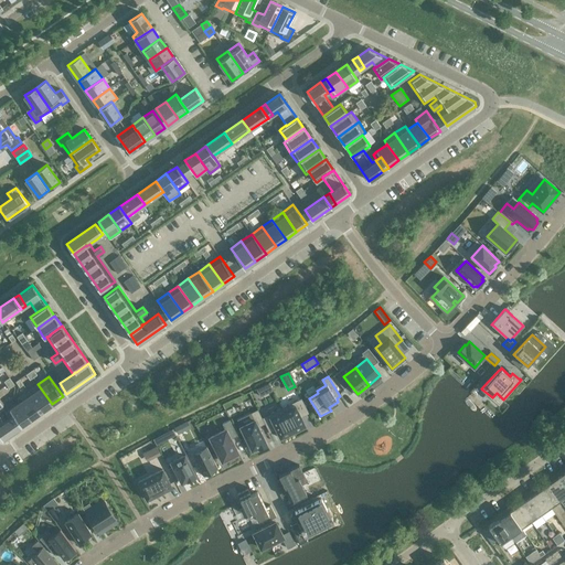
[(269,383),(257,388),(260,396),(273,390),(269,383)]
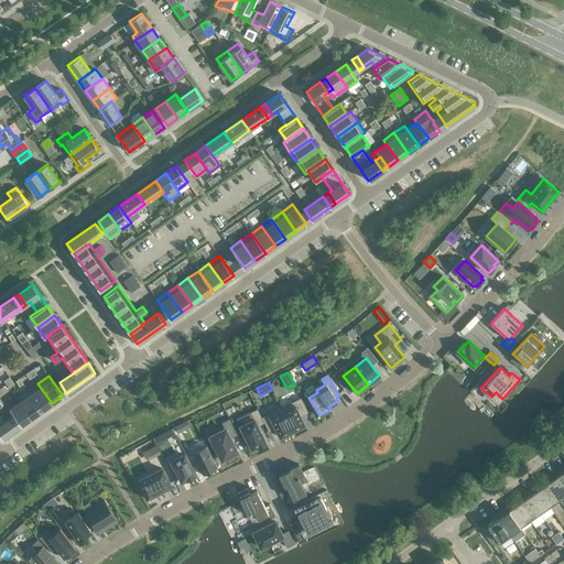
[(52,403),(38,383),(28,391),(42,411),(52,403)]
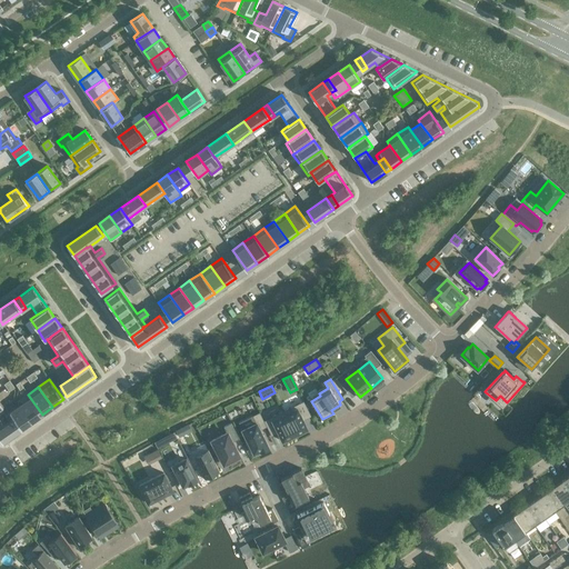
[(42,415),(28,395),(17,401),(20,406),(20,405),(32,421),(42,415)]
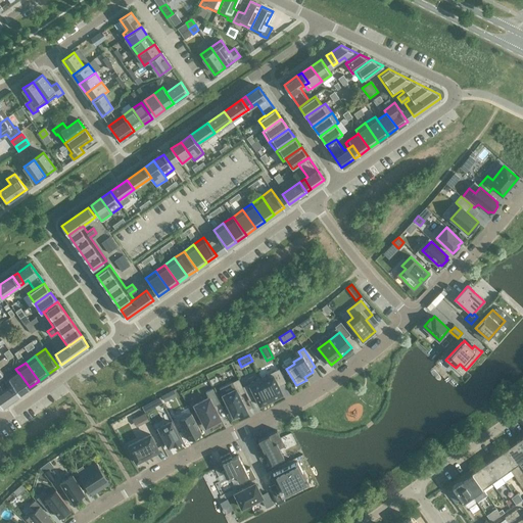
[(278,384),(285,381),(279,369),(260,378),(272,399),(283,394),(278,384)]
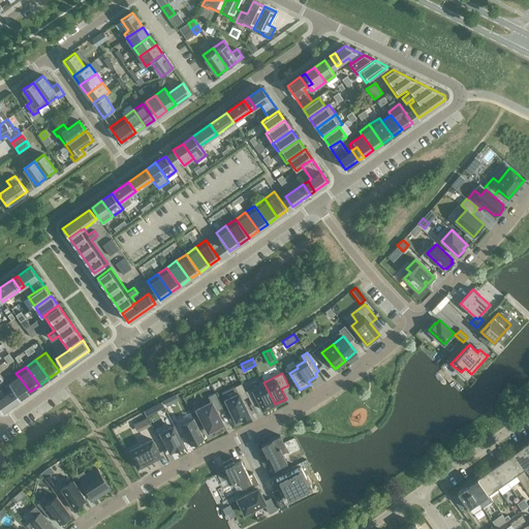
[(19,376),(19,377),(8,383),(9,384),(5,386),(9,392),(12,389),(20,399),(30,392),(19,376)]
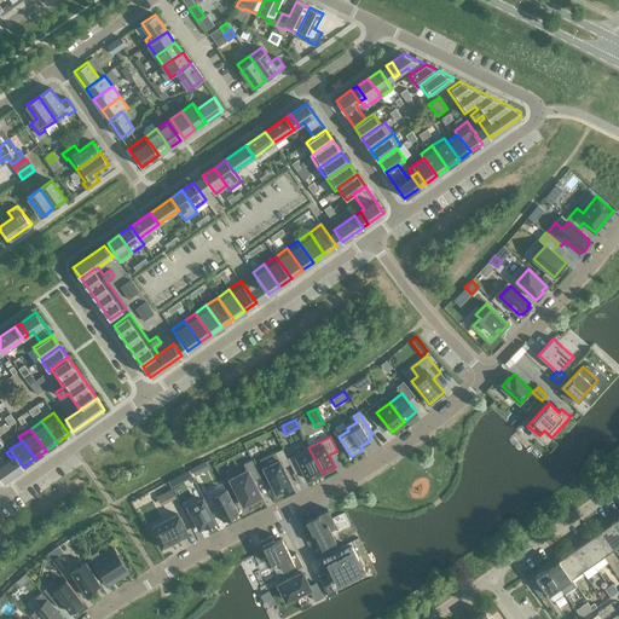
[(322,473),(308,447),(287,458),(290,466),(294,472),(301,468),(307,480),(322,473)]
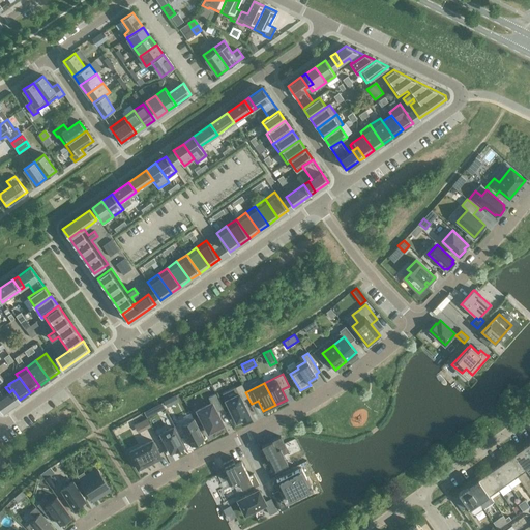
[(251,417),(242,402),(248,399),(245,392),(242,385),(235,388),(238,394),(226,401),(231,411),(229,412),(233,420),(235,419),(236,422),(242,419),(243,420),(251,417)]
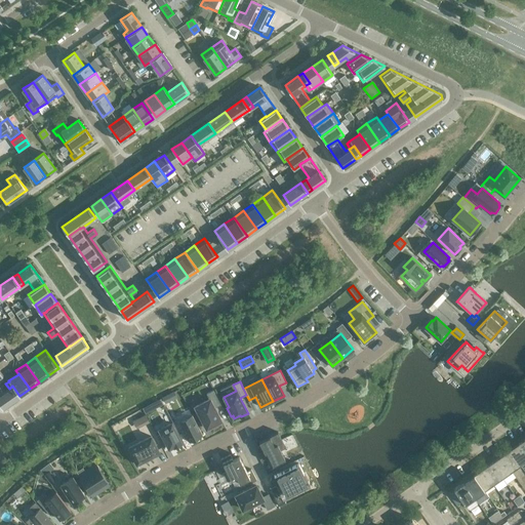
[(0,404),(2,408),(15,399),(8,389),(5,392),(0,384),(0,404)]
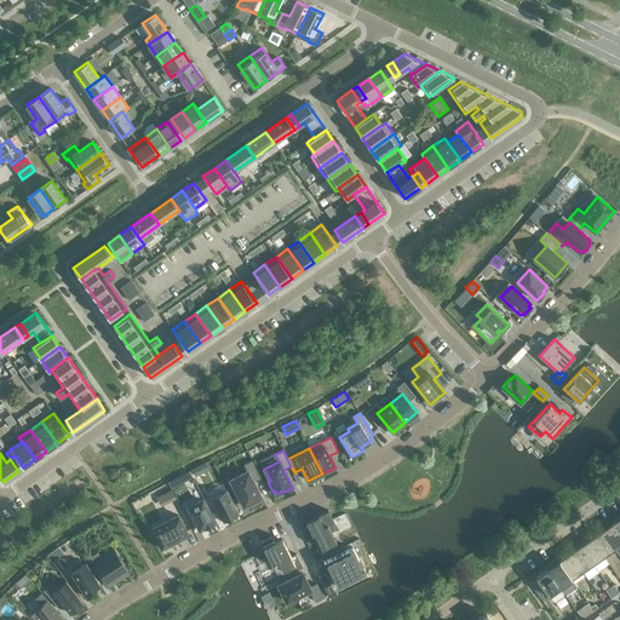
[(15,455),(11,459),(10,459),(18,471),(23,468),(15,455)]
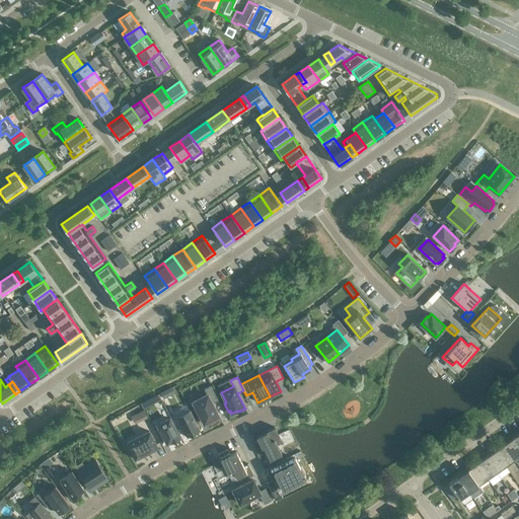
[(193,402),(204,424),(219,416),(212,403),(218,400),(211,386),(204,389),(207,395),(193,402)]
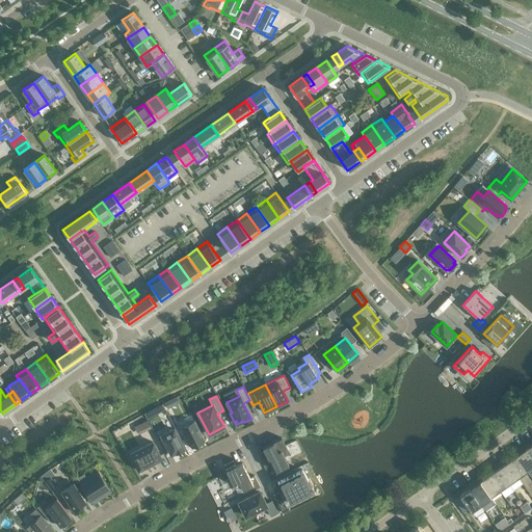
[(162,404),(144,414),(148,419),(165,409),(162,404)]
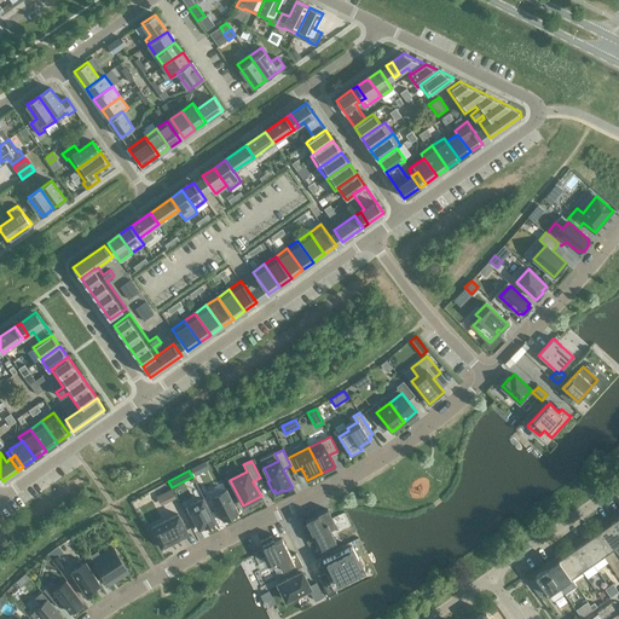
[(223,482),(207,490),(212,498),(210,498),(223,521),(238,513),(226,490),(223,482)]
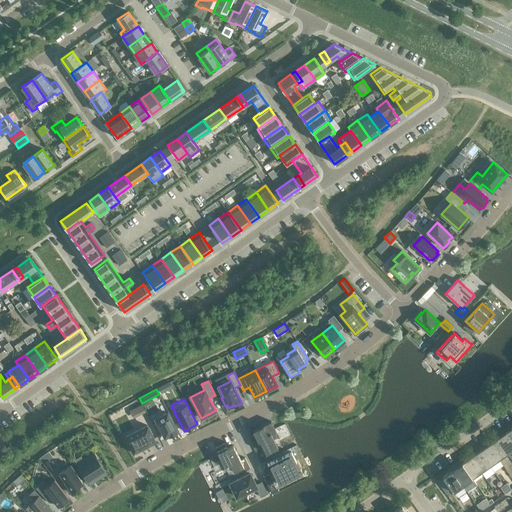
[(141,405),(135,408),(139,415),(145,412),(141,405)]
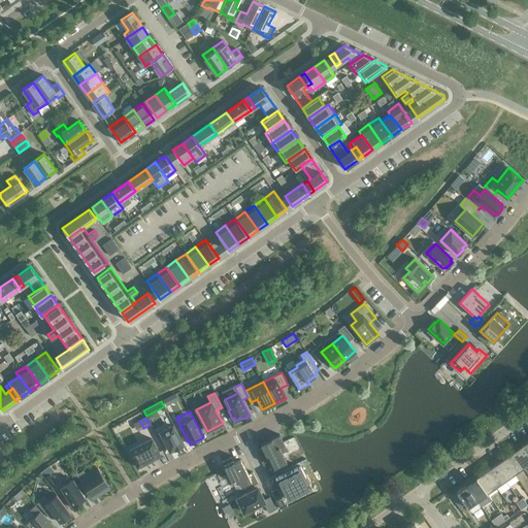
[(158,438),(164,450),(168,448),(170,451),(174,449),(175,450),(183,446),(172,426),(160,432),(162,436),(158,438)]
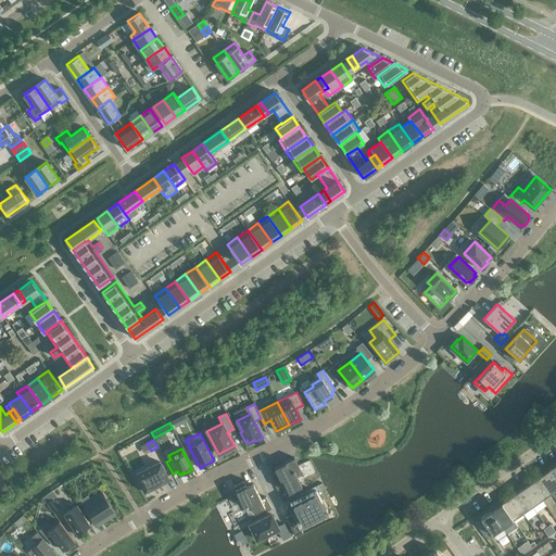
[(276,471),(272,474),(278,485),(283,482),(289,492),(302,485),(298,477),(303,475),(294,457),(275,467),(276,471)]
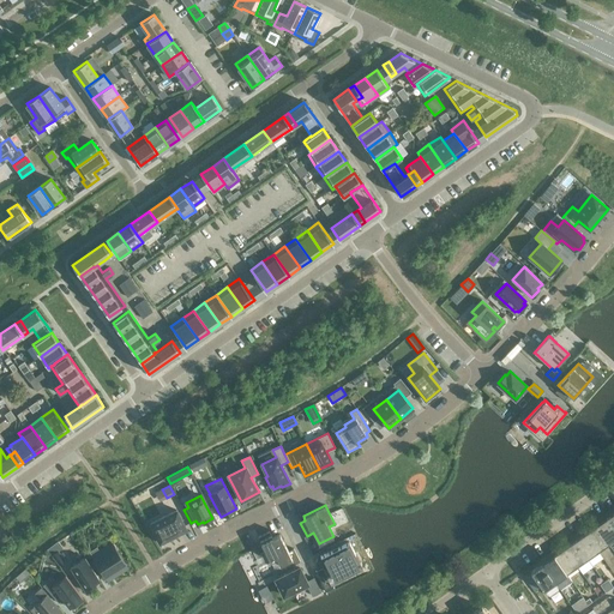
[(176,510),(150,524),(160,542),(160,543),(161,543),(161,542),(170,537),(170,539),(176,535),(186,530),(187,529),(186,529),(176,510)]
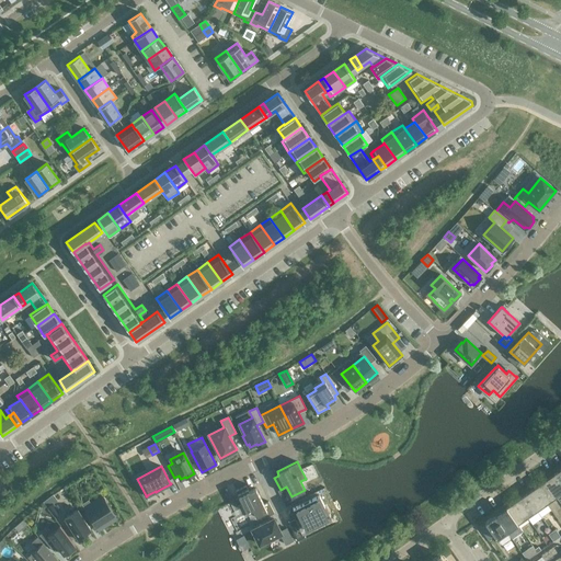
[(560,493),(560,483),(554,473),(545,481),(557,497),(560,493)]
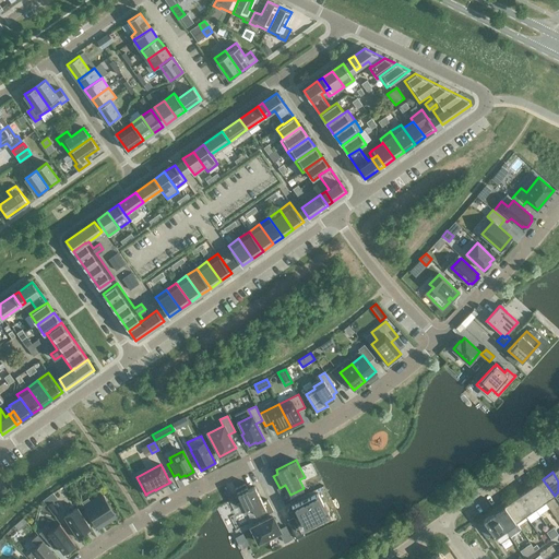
[(555,496),(543,479),(533,486),(545,502),(555,496)]
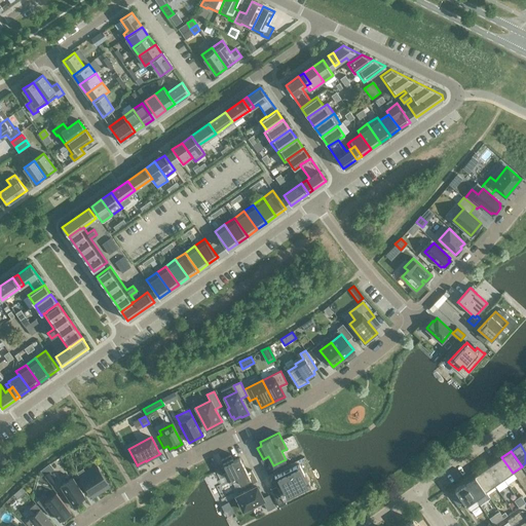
[(249,476),(239,458),(233,460),(231,455),(221,460),(231,480),(236,478),(240,484),(250,479),(252,484),(257,481),(254,474),(249,476)]
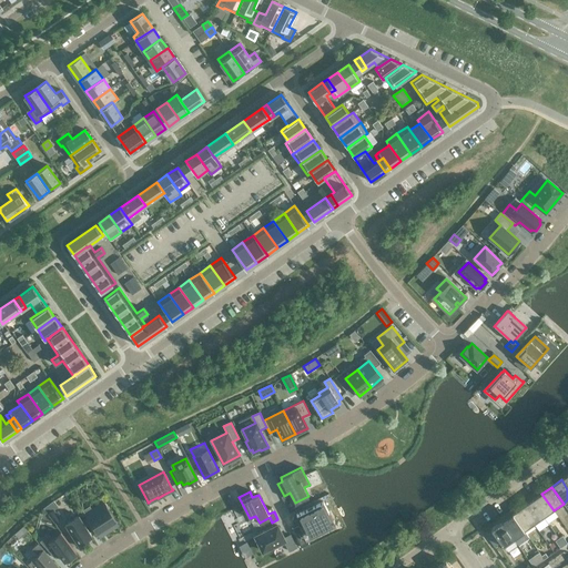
[(554,510),(541,494),(531,500),(544,517),(554,510)]
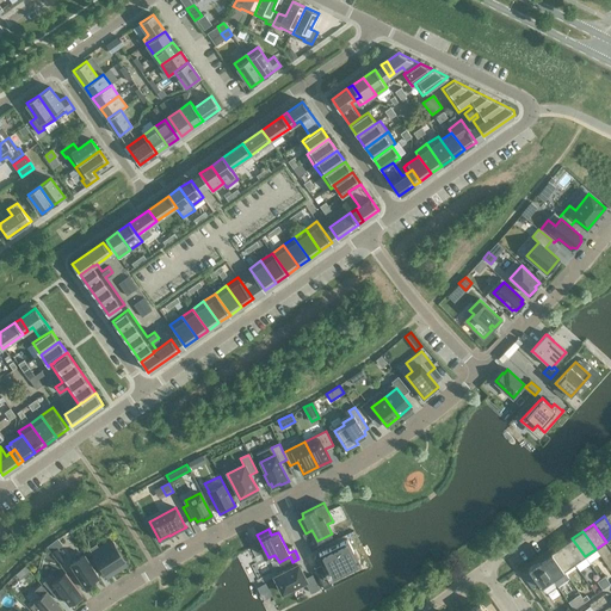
[(585,556),(572,538),(561,545),(574,563),(585,556)]
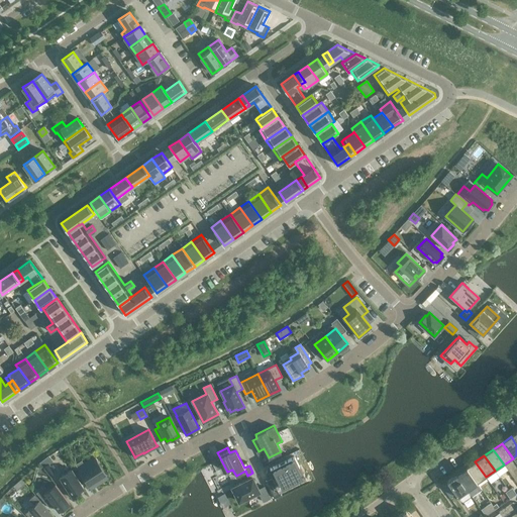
[(275,498),(281,495),(277,488),(303,475),(294,456),(270,469),(273,474),(271,475),(270,472),(269,472),(272,479),(266,482),(275,498)]
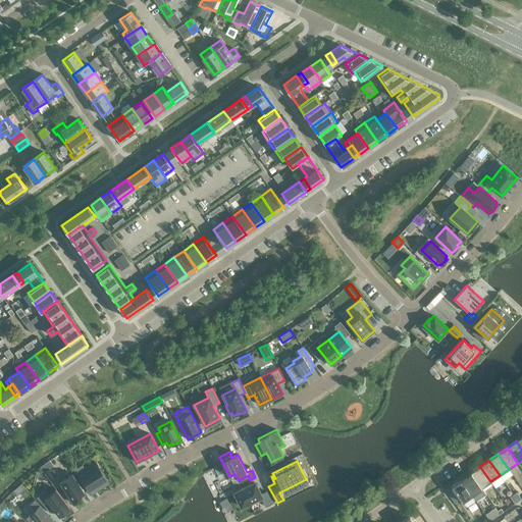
[(83,465),(75,469),(92,493),(108,482),(96,462),(85,469),(83,465)]
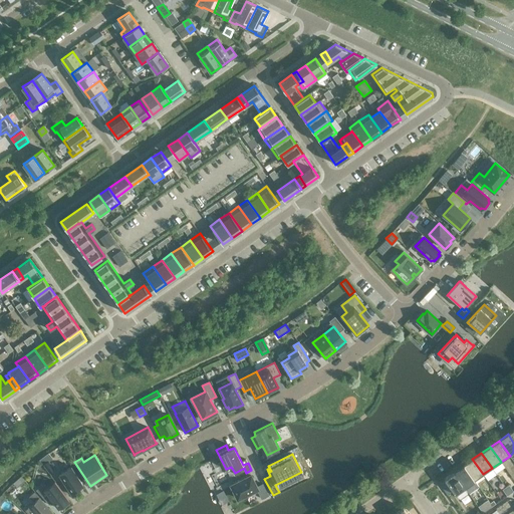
[(483,474),(472,459),(464,465),(474,480),(483,474)]
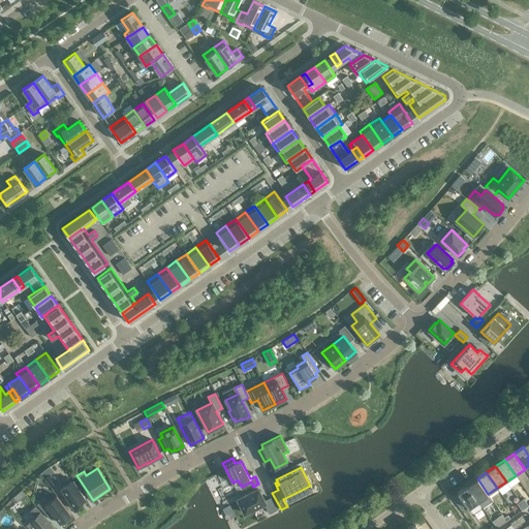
[(56,484),(50,475),(44,478),(51,487),(56,484)]
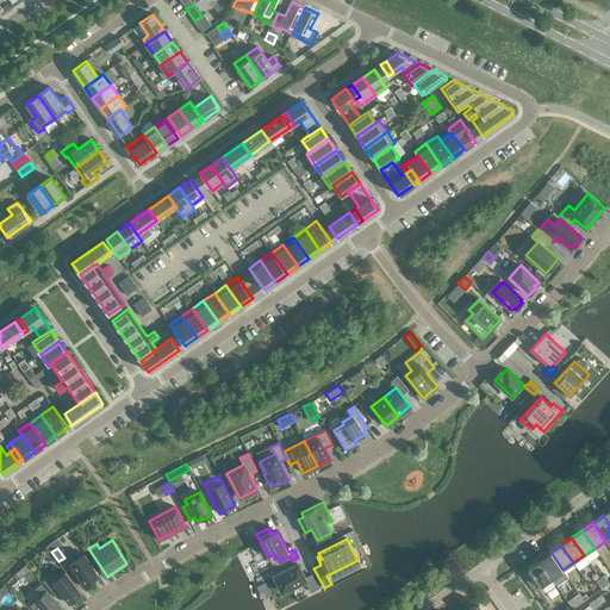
[(562,570),(551,552),(539,560),(551,578),(562,570)]
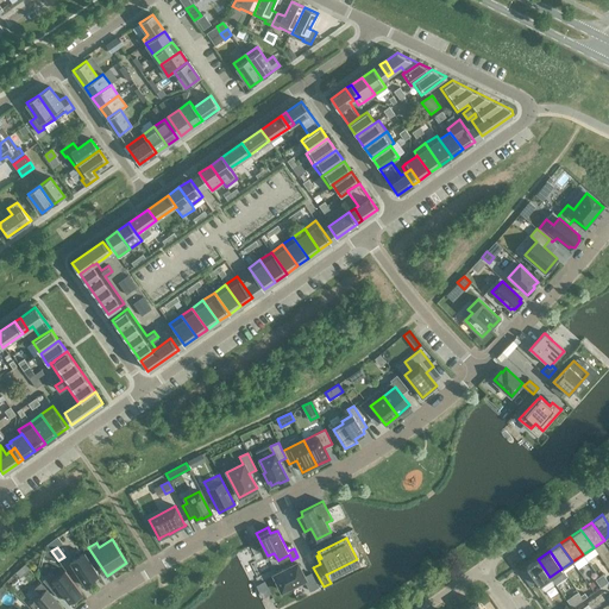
[(86,586),(95,581),(94,578),(99,575),(85,553),(70,563),(86,586)]
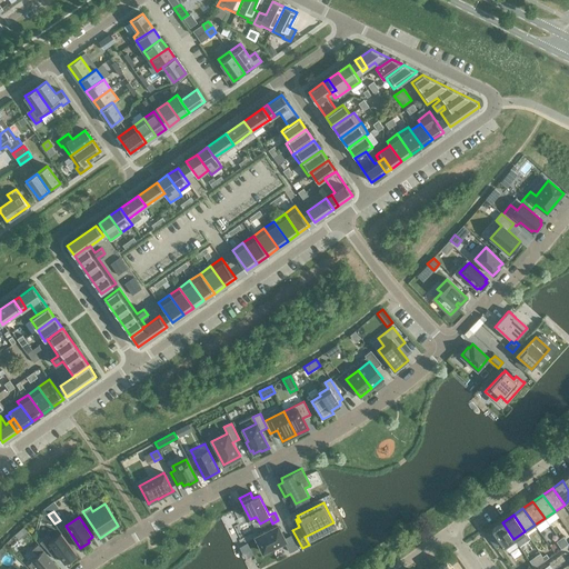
[(513,539),(502,522),(491,530),(503,547),(513,539)]
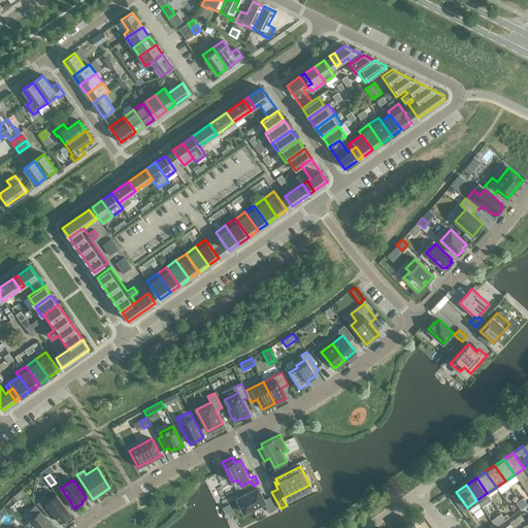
[(22,489),(13,497),(18,501),(26,494),(22,489)]
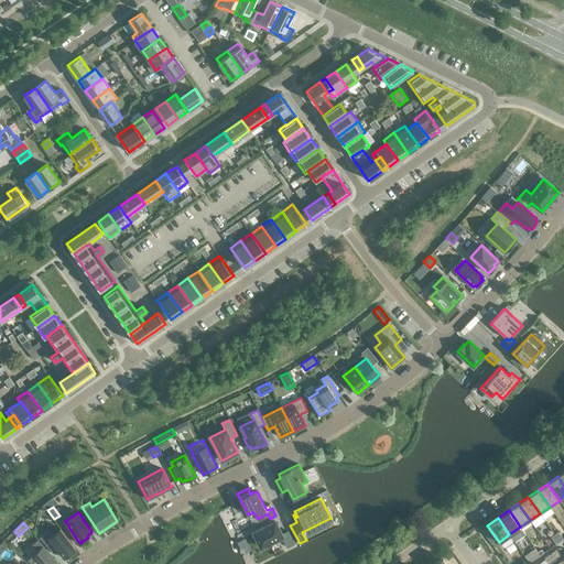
[(261,548),(282,537),(286,548),(294,543),(289,531),(281,534),(275,522),(268,525),(261,529),(253,533),(261,548)]
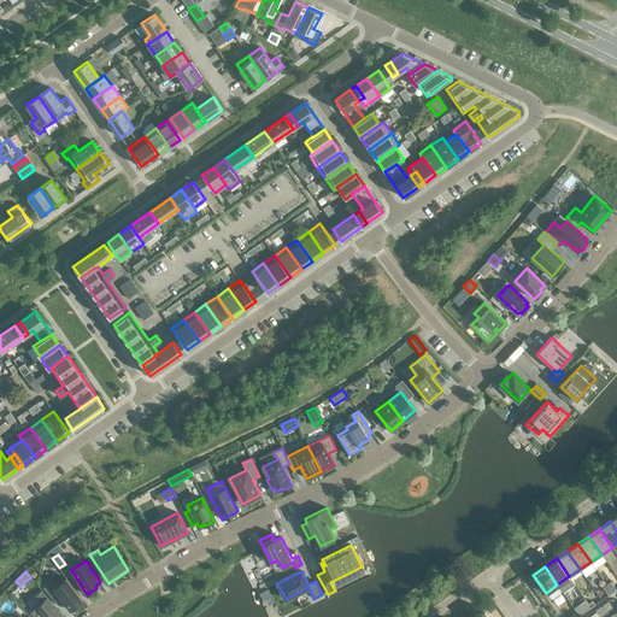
[(83,601),(65,577),(53,587),(51,583),(43,588),(57,603),(62,599),(70,611),(83,601)]
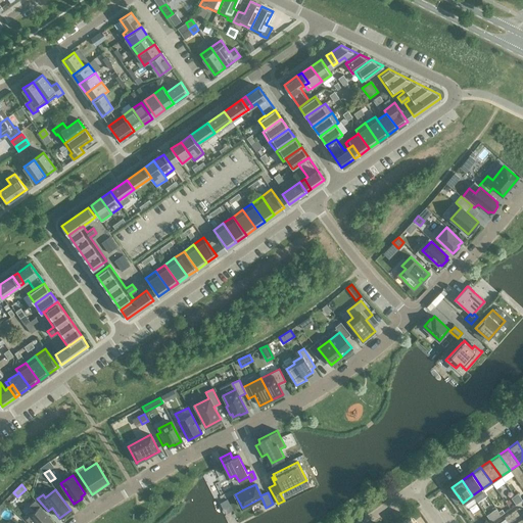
[(53,522),(54,522),(35,501),(30,506),(35,512),(26,520),(29,522),(53,522)]
